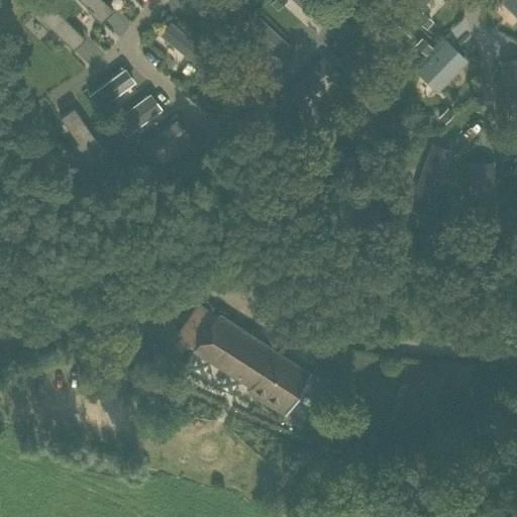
[(37,33),(43,52),(60,46),(44,0),(39,0),(29,4),(38,33),(37,33)]
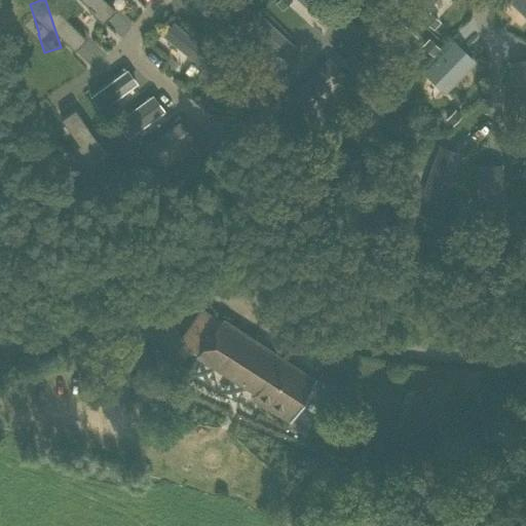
[(91,13),(102,23),(115,9),(106,0),(82,0),(94,11),(91,13)]
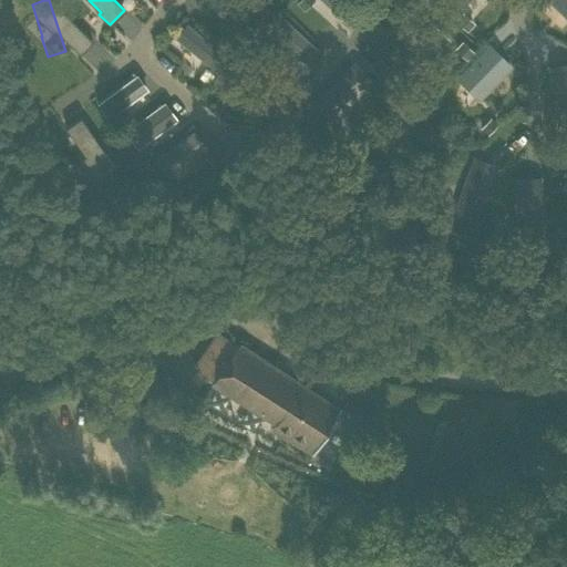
[(305,9),(312,0),(298,0),(297,2),(305,9)]
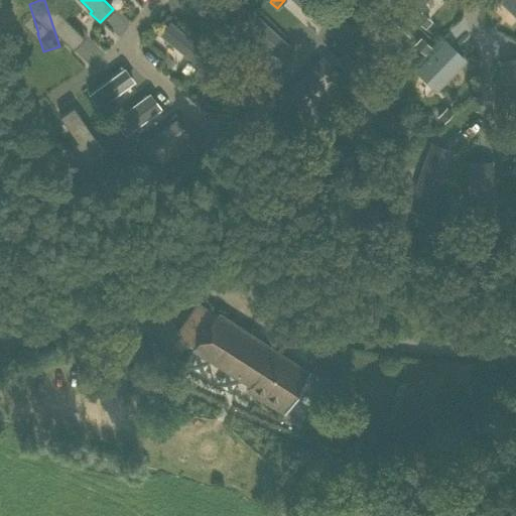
[(293,0),(314,19),(327,7),(318,0),(293,0)]
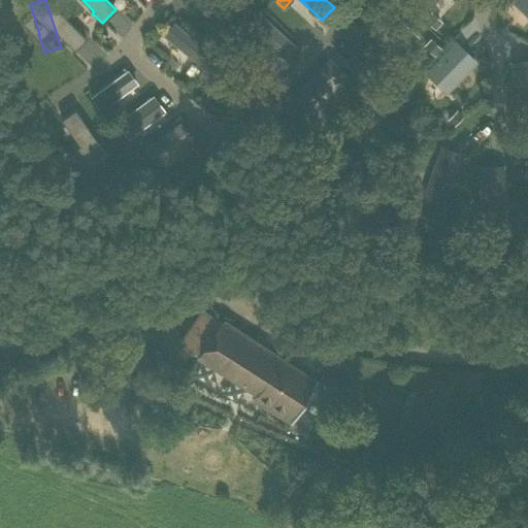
[(406,0),(422,14),(436,0),(406,0)]
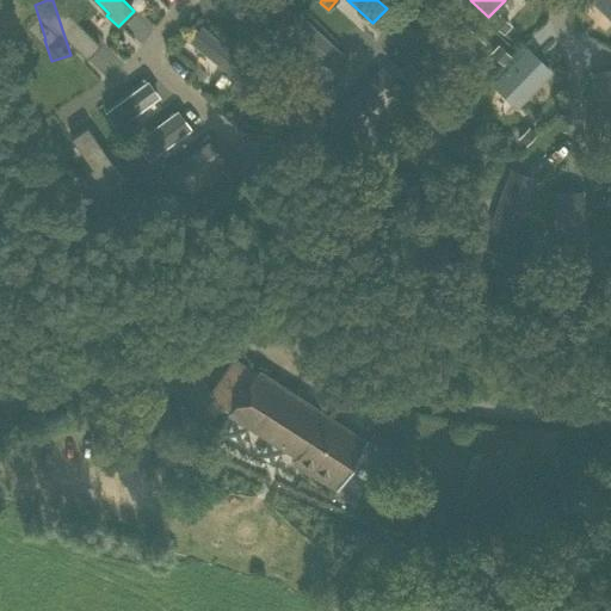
[(610,0),(591,0),(610,18),(610,0)]
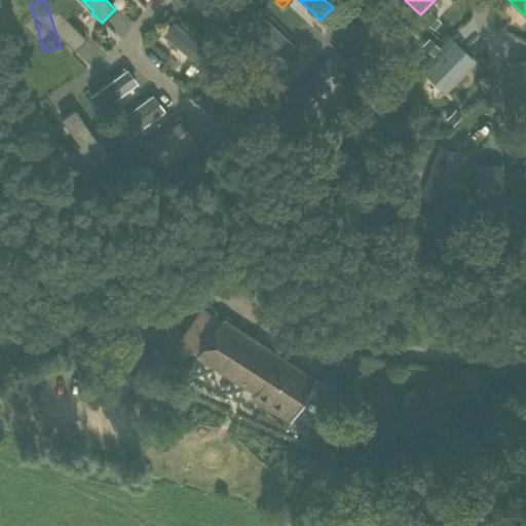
[(440,21),(429,10),(423,17),(434,28),(440,21)]
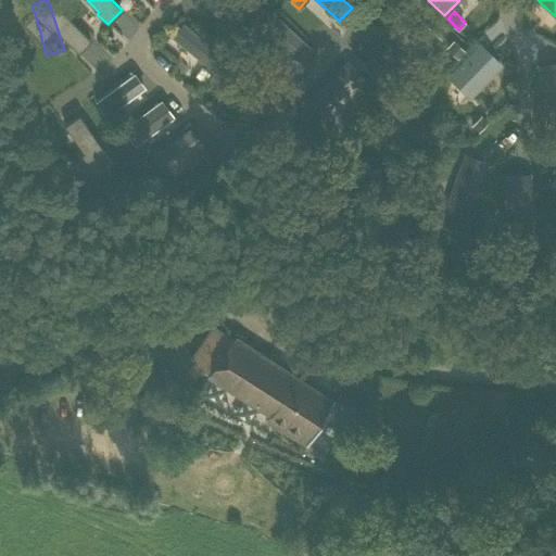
[(265,30),(301,63),(313,50),(278,16),(265,30)]
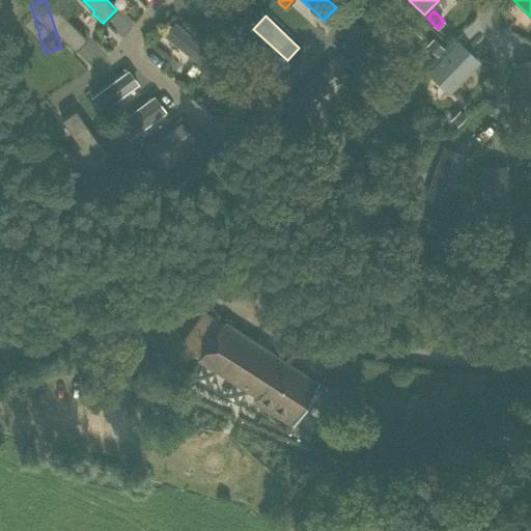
[(164,34),(200,64),(212,50),(175,21),(164,34)]
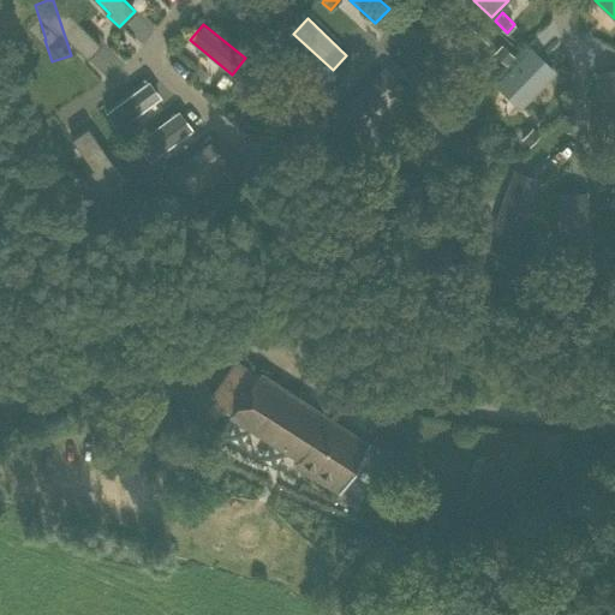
[(501,43),(493,52),(506,64),(514,55),(501,43)]
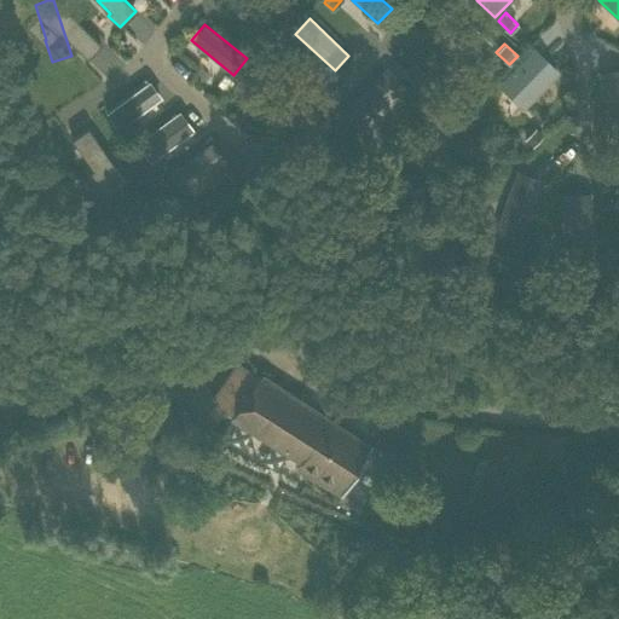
[(534,46),(498,82),(524,109),(560,73),(534,46)]
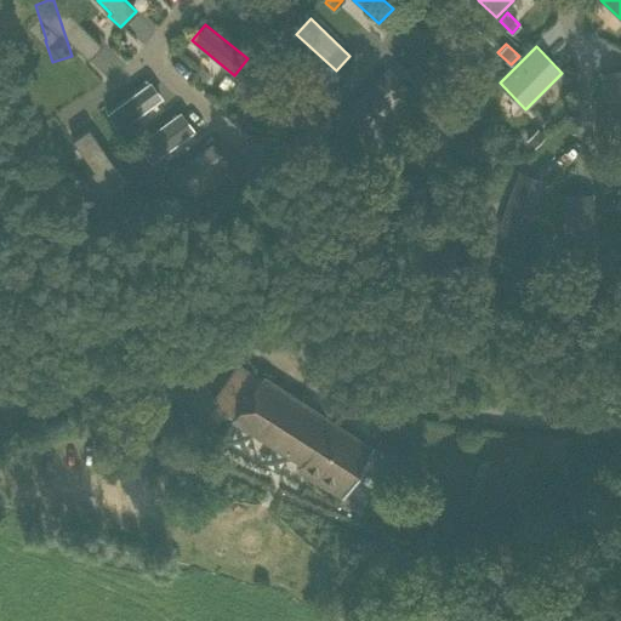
[(416,83),(426,72),(415,62),(405,72),(416,83)]
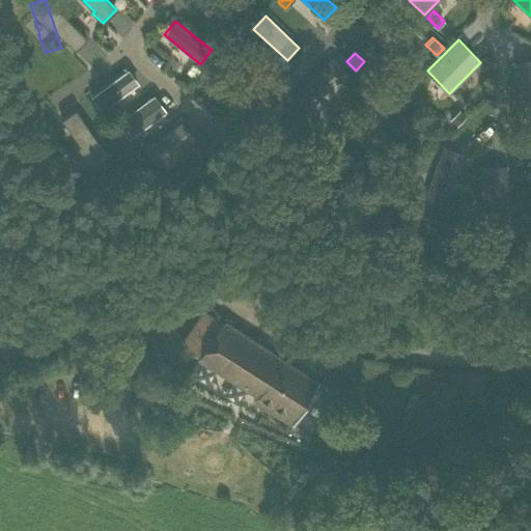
[(333,57),(294,96),(311,113),(350,74),(333,57)]
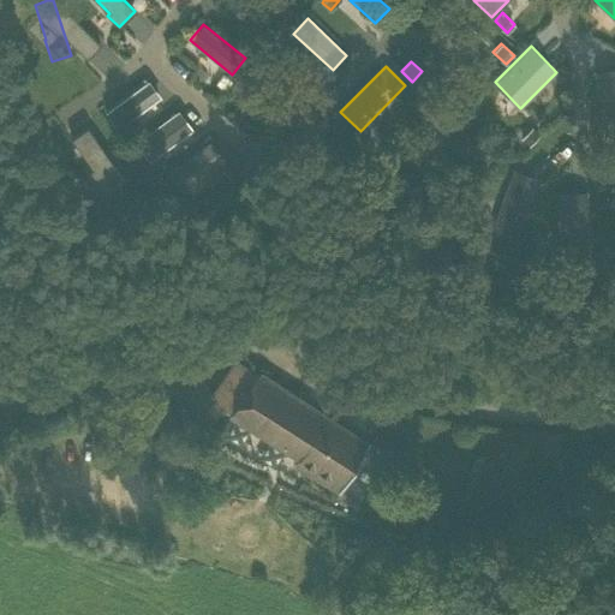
[(614,67),(597,71),(607,135),(614,132),(614,67)]
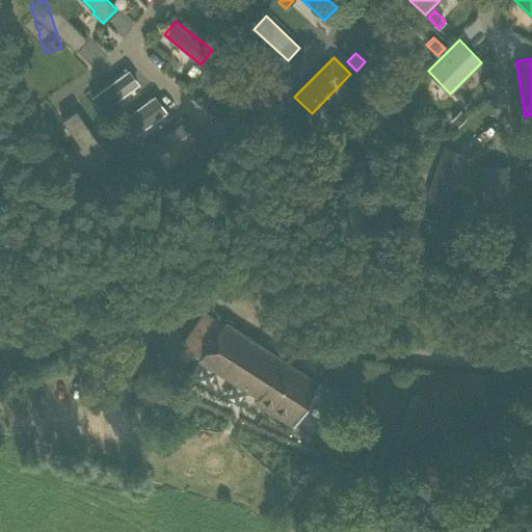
[(201,71),(193,64),(187,72),(195,78),(201,71)]
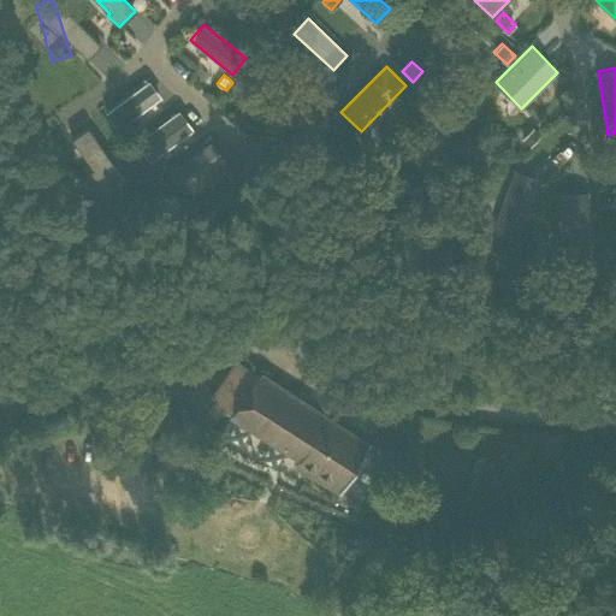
[(240,98),(249,87),(240,77),(229,88),(240,98)]
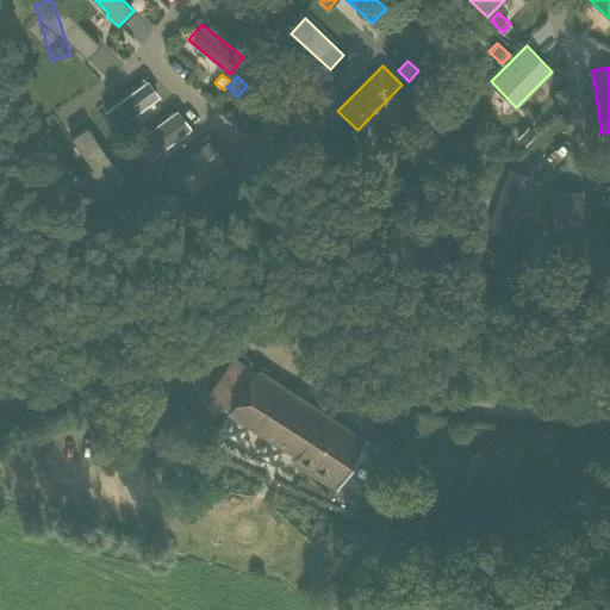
[(157,97),(145,81),(104,112),(116,129),(157,97)]
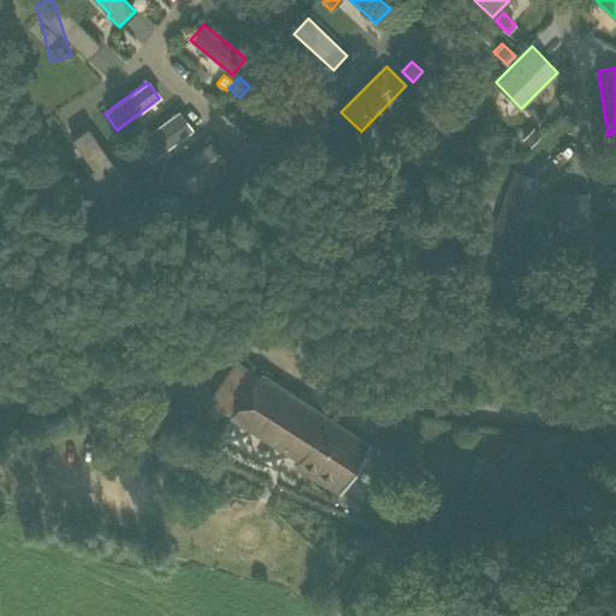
[(67,140),(80,160),(98,149),(66,98),(51,107),(69,138),(67,140)]
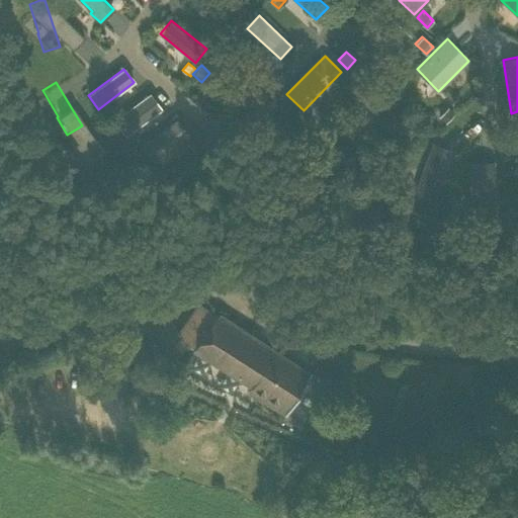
[(151,92),(114,118),(125,135),(162,108),(151,92)]
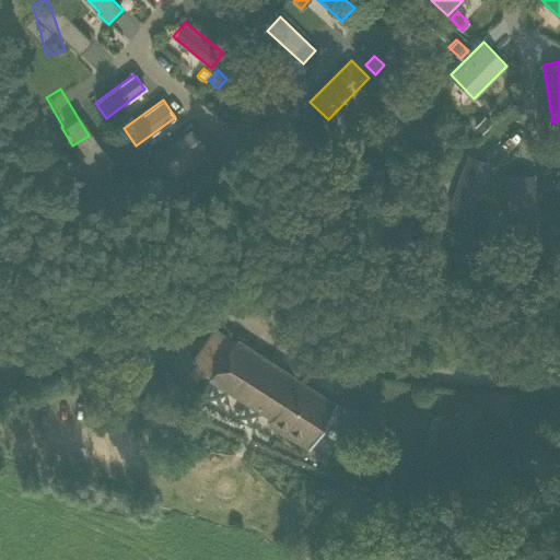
[(481,132),(492,123),(486,115),(475,126),(481,132)]
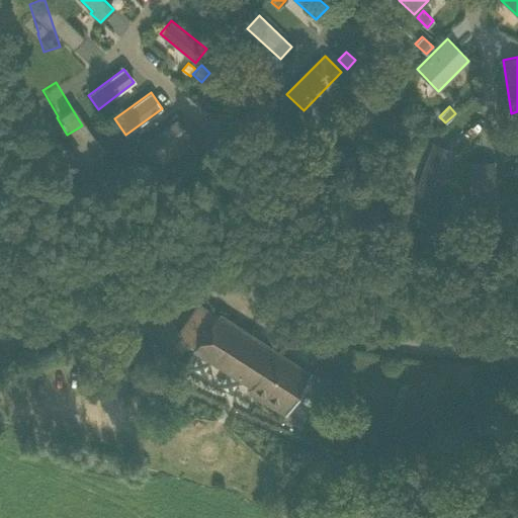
[(177,117),(141,145),(152,161),(188,134),(177,117)]
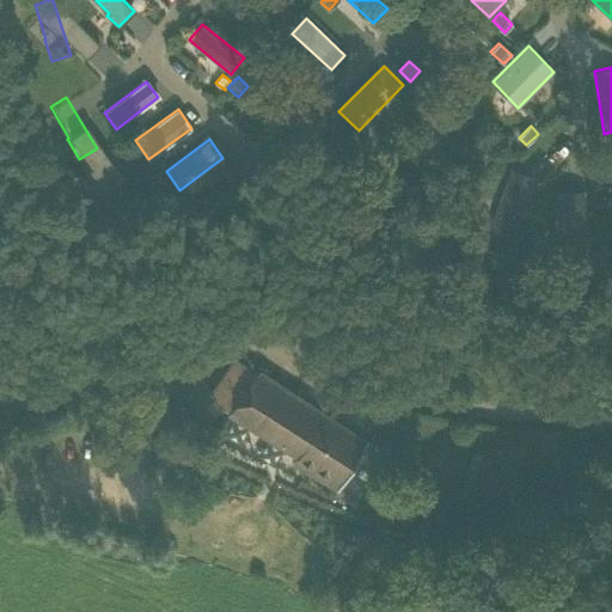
[(325,153),(308,160),(314,175),(331,167),(325,153)]
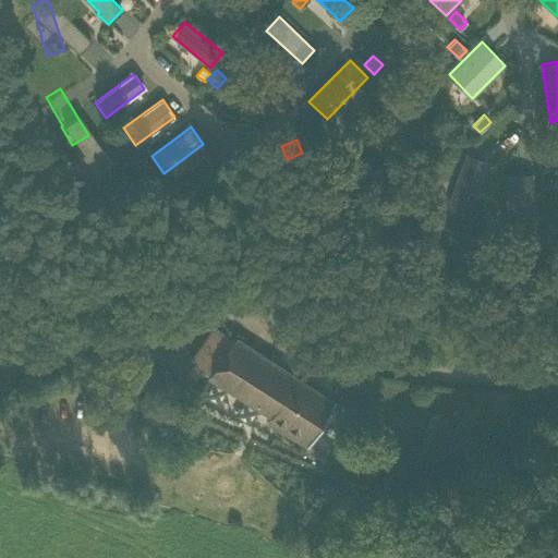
[(464,153),(446,208),(470,216),(487,160),(464,153)]
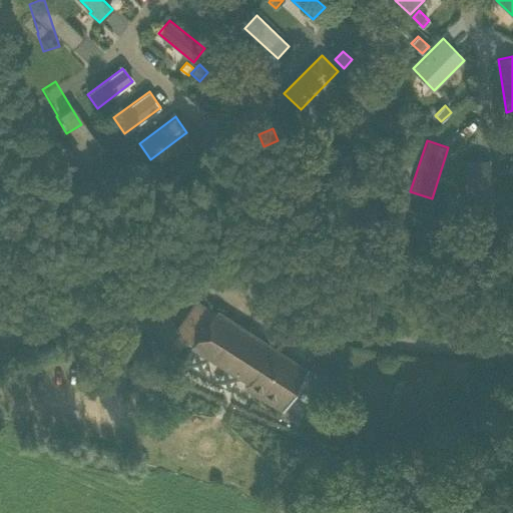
[(489,159),(467,161),(472,214),(494,212),(489,159)]
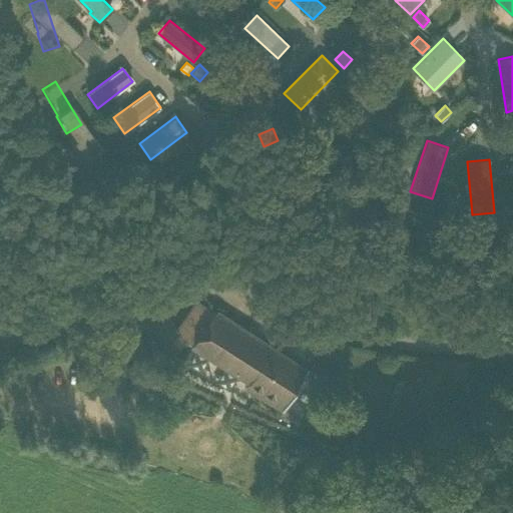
[(403,241),(404,236),(406,230),(393,226),(391,232),(390,237),(403,241)]
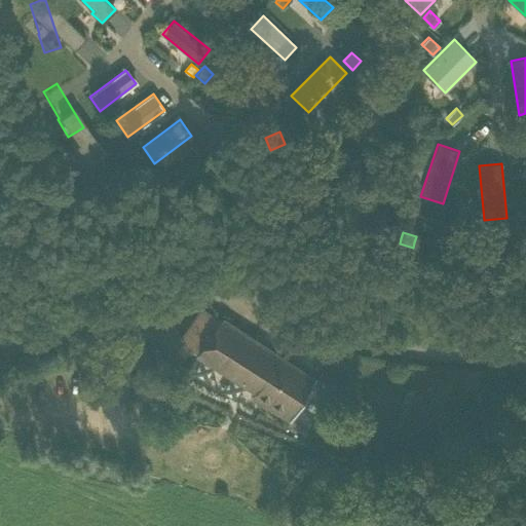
[(491,259),(504,259),(504,250),(500,250),(491,250),(491,251),(491,259)]
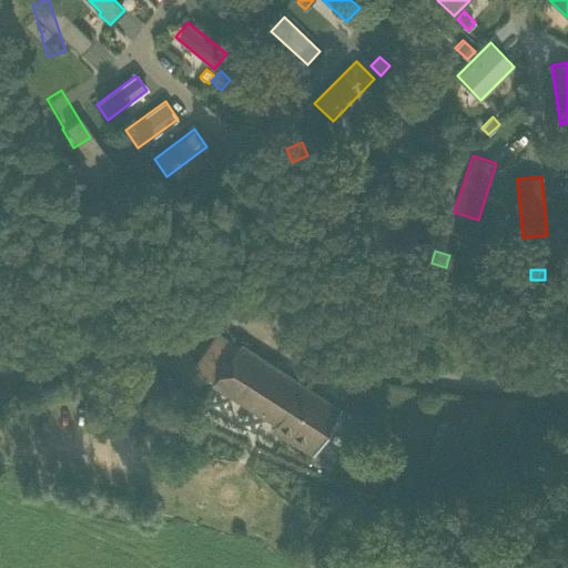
[(9,314),(6,317),(6,321),(9,324),(22,325),(22,314),(9,314)]
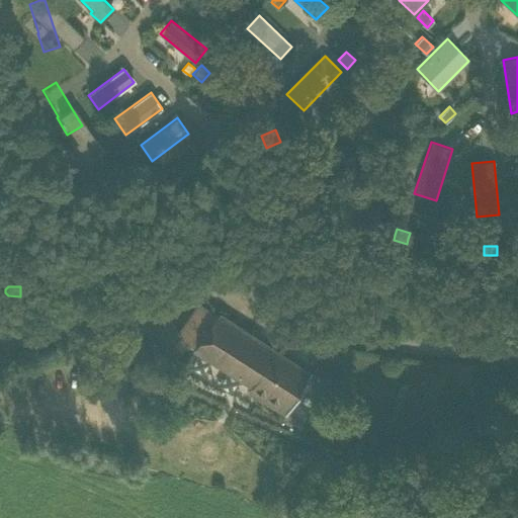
[(198,300),(176,334),(196,347),(193,351),(251,386),(249,390),(284,412),(287,407),(311,372),(219,313),(218,314),(198,300)]
